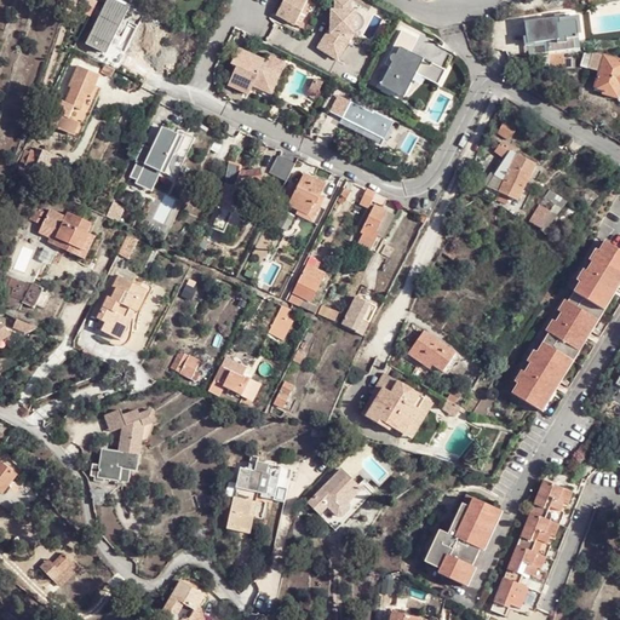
[(67,11),(63,11),(62,13),(75,21),(79,15),(89,18),(96,4),(91,3),(87,0),(87,1),(84,7),(69,1),(67,11)]
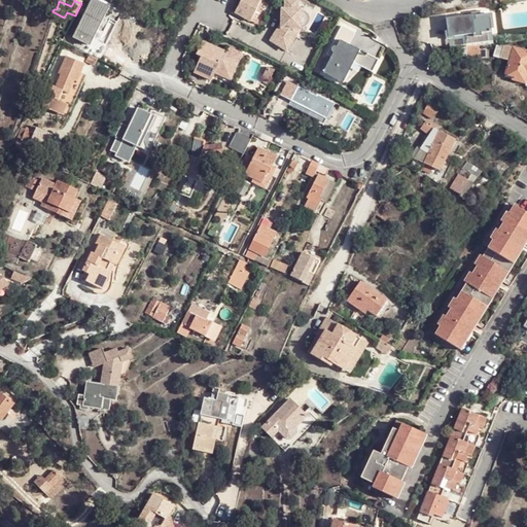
[(241,0),(234,13),(250,22),(261,0),(241,0)]
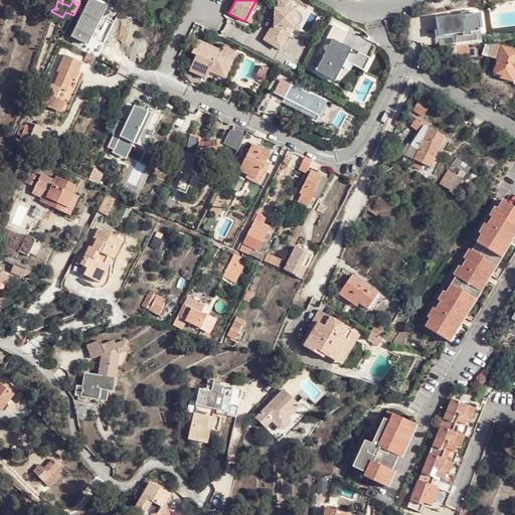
[(279,6),(276,6),(277,21),(267,38),(283,47),(296,24),(295,6),(292,6),(279,6)]
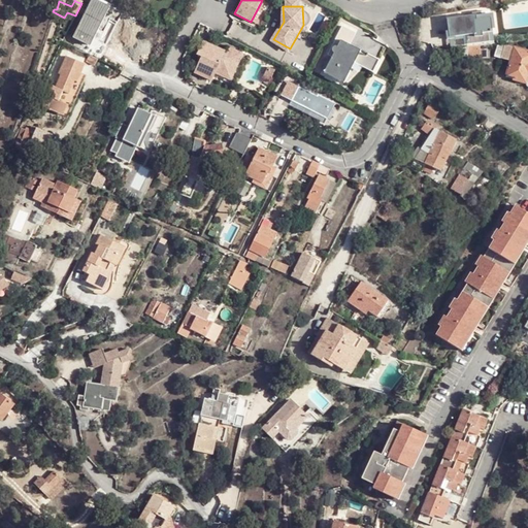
[(468,14),(461,15),(464,33),(467,32),(469,42),(495,40),(494,38),(498,37),(495,21),(488,21),(486,9),(468,11),(468,14)]
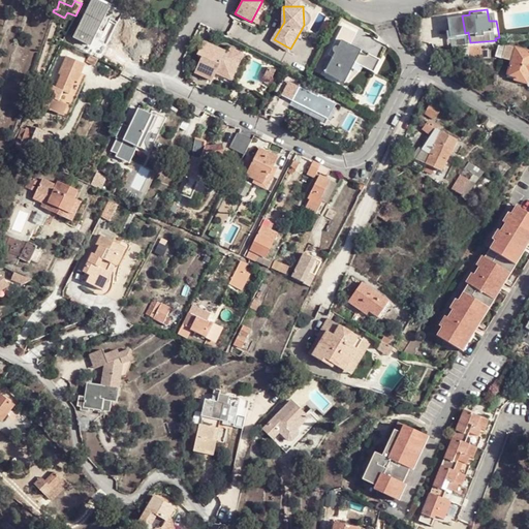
[(447,18),(450,35),(465,33),(462,16),(447,18)]
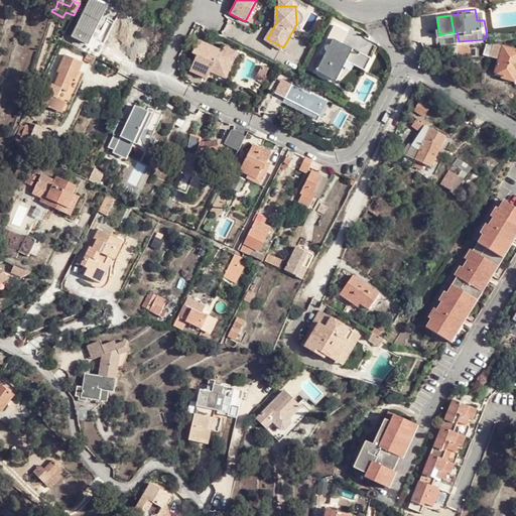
[(339,50),(342,45),(348,32),(334,25),(319,53),(325,56),(317,72),(333,79),(343,57),(348,58),(347,61),(365,72),(371,59),(348,47),(345,52),(339,50)]
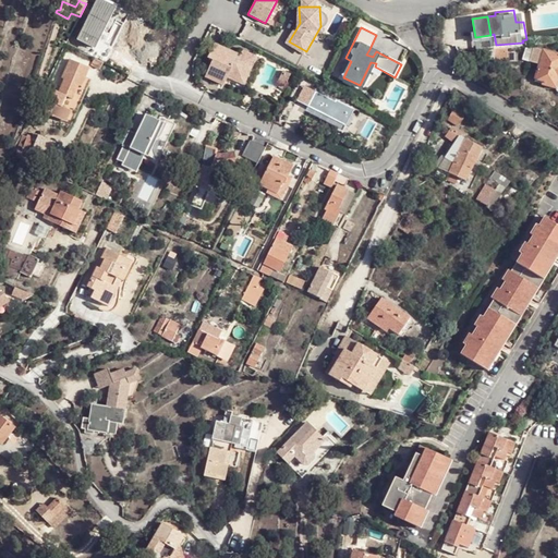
[(230,55),(232,51),(214,43),(208,57),(211,59),(204,75),(223,84),(227,77),(228,73),(245,81),(255,56),(239,49),(238,53),(235,58),(230,55)]
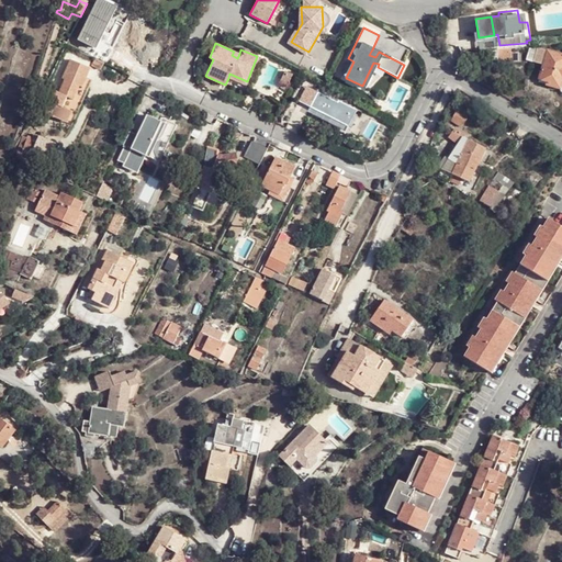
[(534,62),(542,64),(547,49),(538,46),(534,62)]
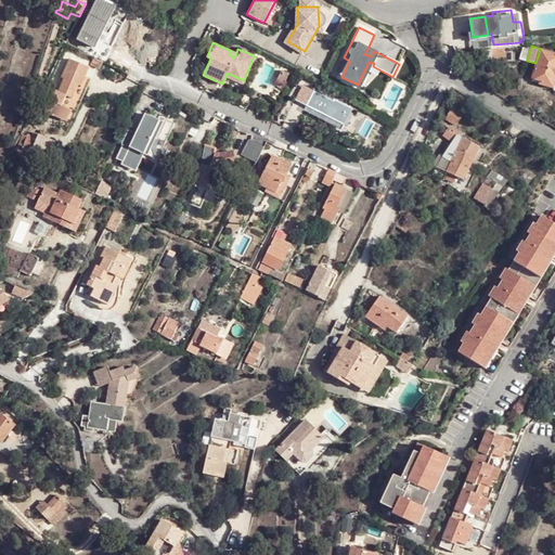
[(502,47),(497,47),(493,48),(495,60),(504,59),(503,51),(502,47)]
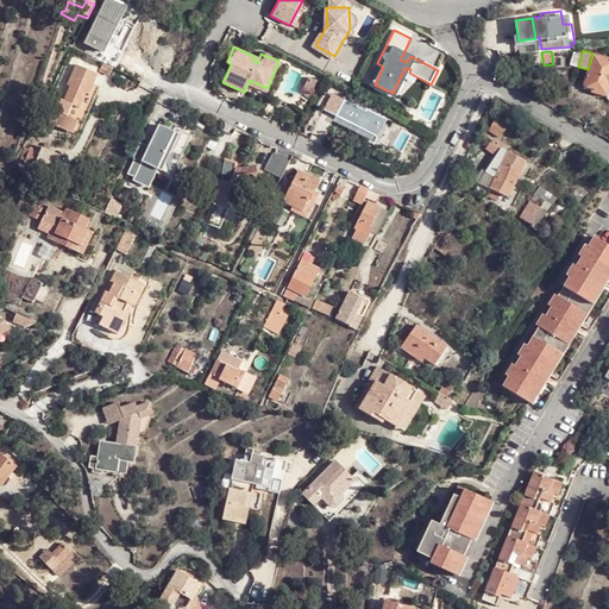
[(608,58),(592,54),(588,69),(583,85),(595,88),(607,92),(608,86),(608,83),(608,58)]
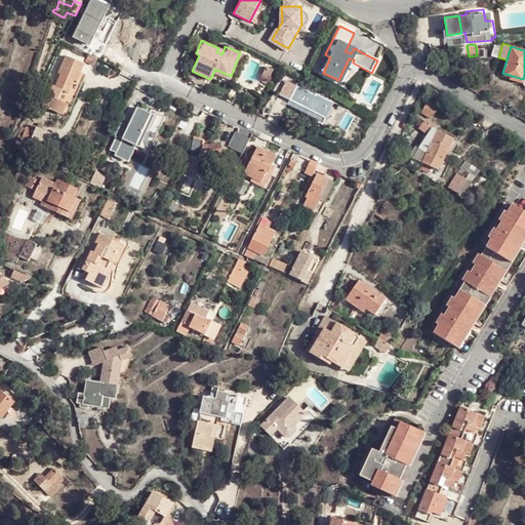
[(96,59),(88,55),(86,62),(93,66),(96,59)]
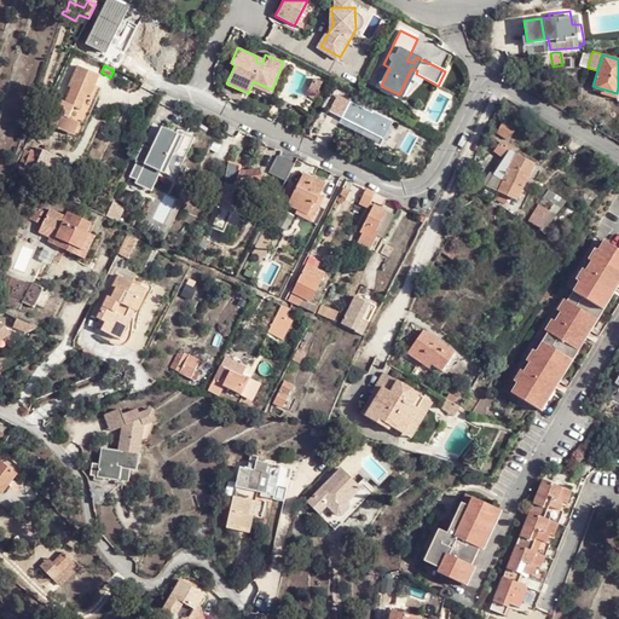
[(51,127),(69,136),(75,121),(70,119),(75,109),(84,111),(87,102),(80,98),(82,93),(91,97),(94,98),(103,76),(81,67),(73,86),(74,87),(67,103),(63,102),(51,127)]
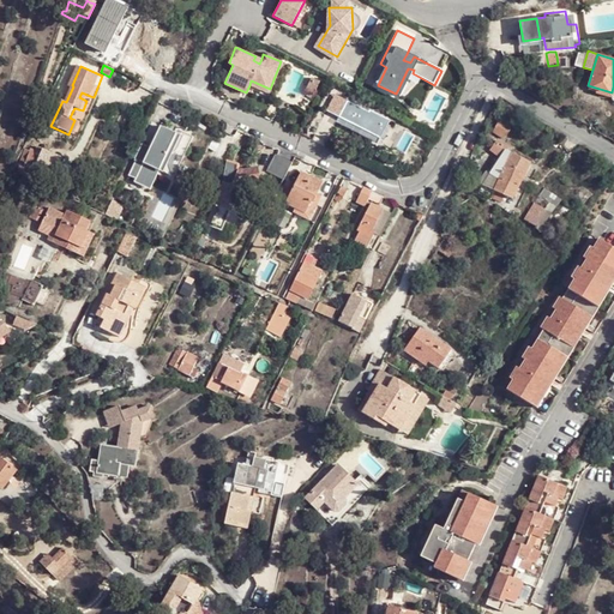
[(402,96),(413,73),(414,70),(408,68),(396,94),(402,96)]
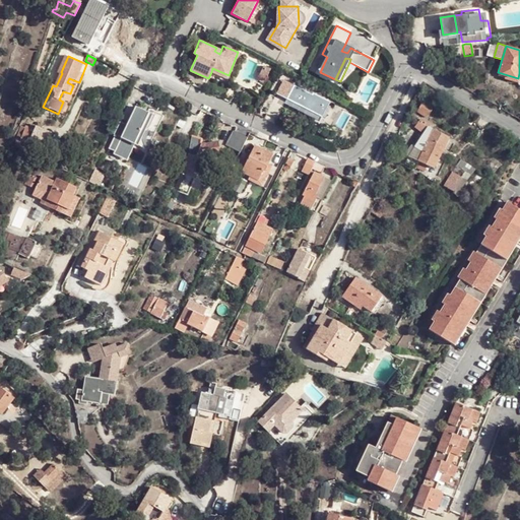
[(265,65),(259,75),(266,78),(271,68),(265,65)]
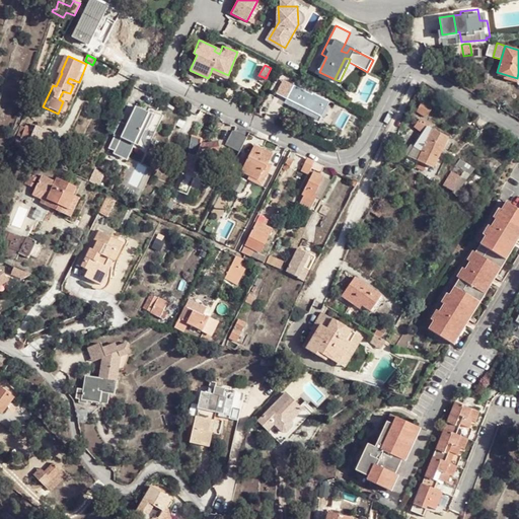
[(226,78),(228,75),(212,68),(211,72),(226,78)]
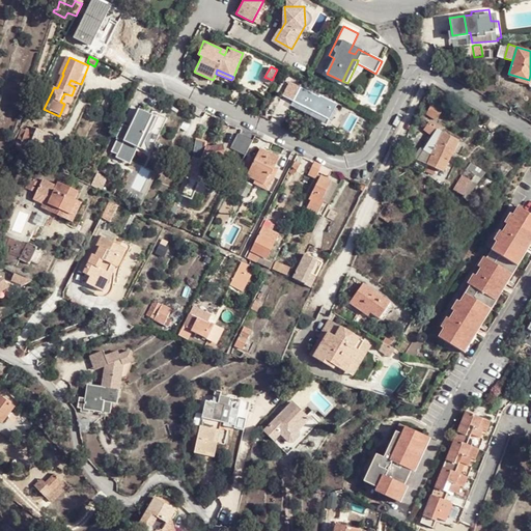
[(289,82),(282,95),(292,101),(300,87),(289,82)]
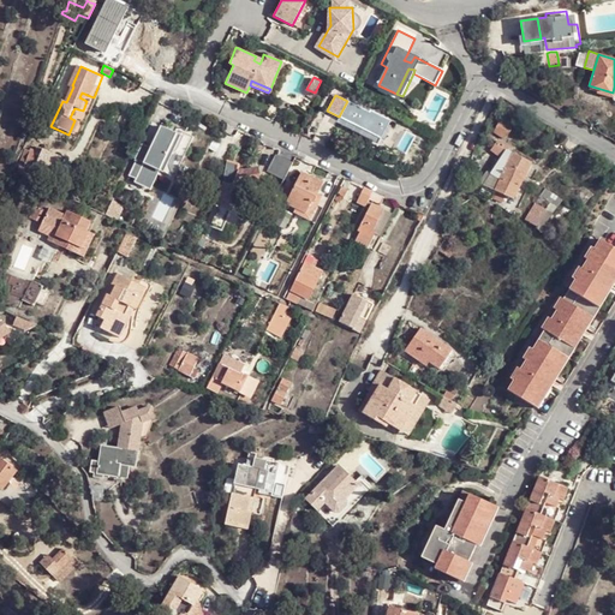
[(368,111),(347,101),(339,117),(354,125),(378,137),(383,125),(387,126),(390,119),(369,108),(368,111)]
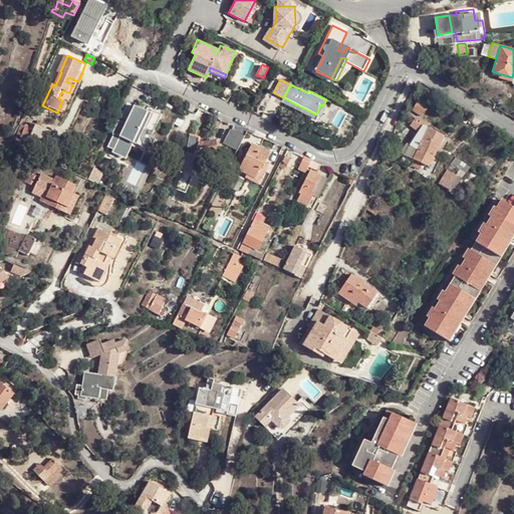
[(62,100),(57,112),(62,114),(68,102),(62,100)]
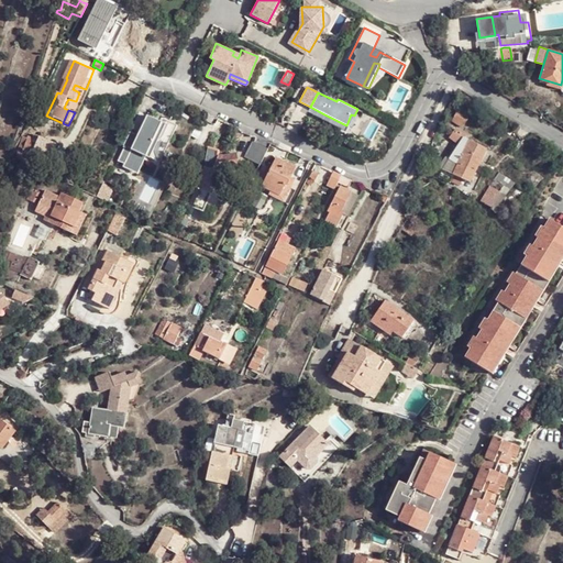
[(460,110),(453,122),(463,129),(471,116),(460,110)]
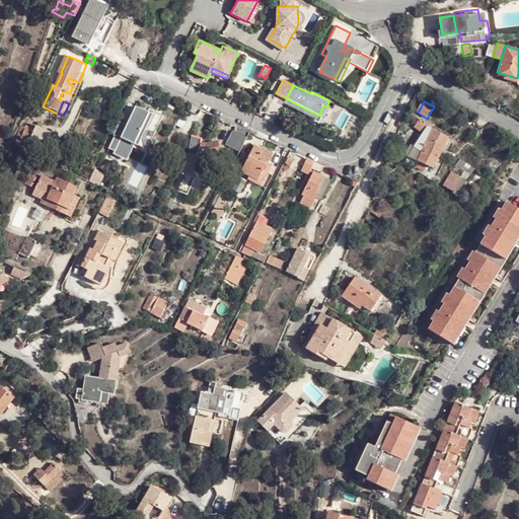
[(319,116),(299,105),(296,110),(319,122),(326,106),(323,105),(319,116)]
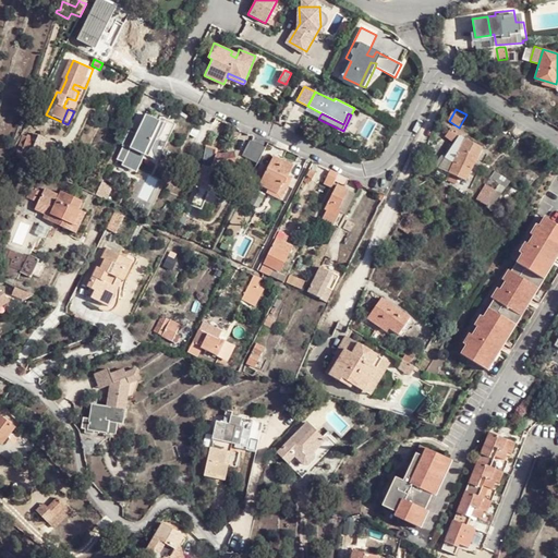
[(117,160),(123,162),(121,166),(136,172),(143,159),(156,166),(176,125),(168,122),(167,125),(148,116),(142,130),(140,129),(137,134),(129,131),(122,145),(123,145),(117,160)]
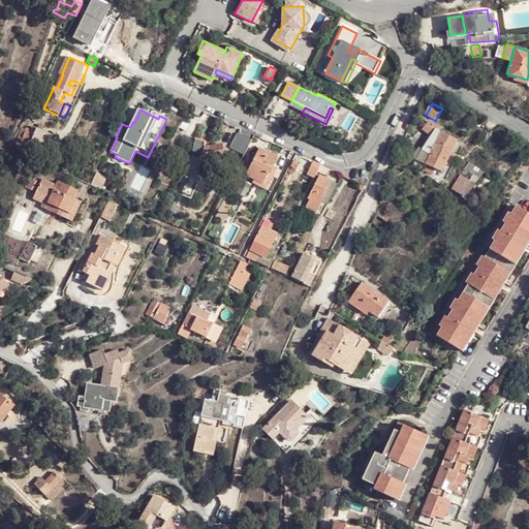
[(24,128),(14,149),(25,154),(27,151),(29,151),(32,145),(38,147),(42,137),(33,133),(34,131),(29,128),(28,130),(24,128)]
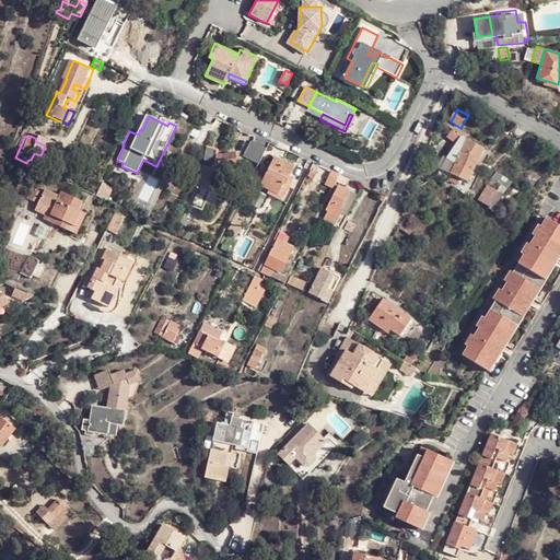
[(458,137),(441,168),(464,182),(481,150),(458,137)]
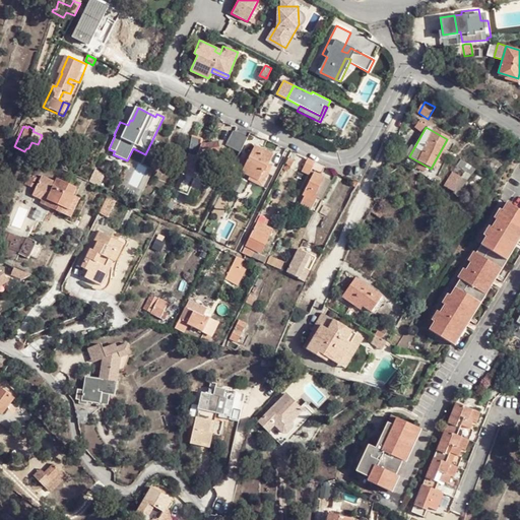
[(225,144),(240,151),(248,137),(235,130),(233,131),(225,144)]
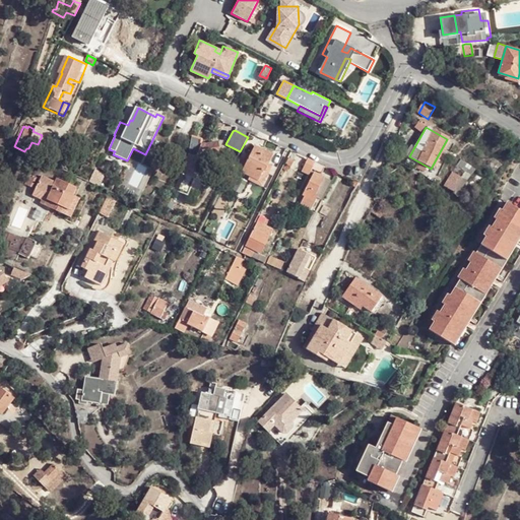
[(201,146),(202,138),(197,137),(192,137),(189,153),(189,154),(175,185),(173,190),(188,196),(202,159),(221,157),(219,143),(201,146)]
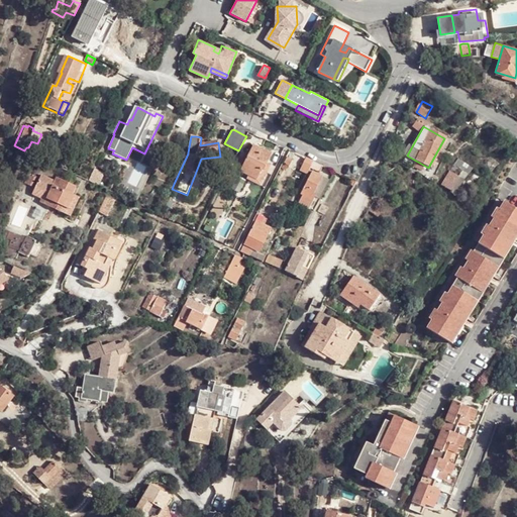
[(252,145),(239,172),(256,180),(262,170),(265,171),(272,154),(252,145)]
